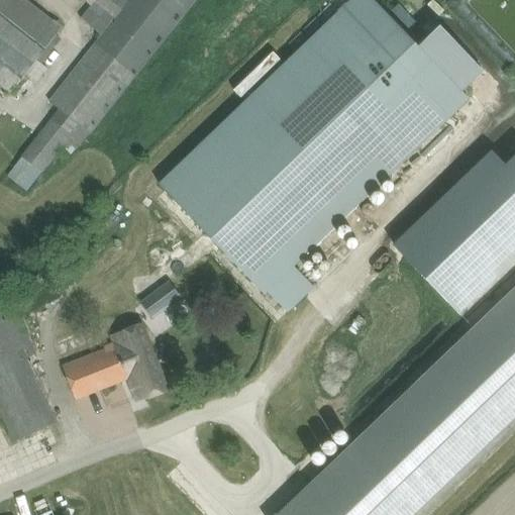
[(0,84),(10,92),(60,28),(24,0),(0,0),(0,84)]
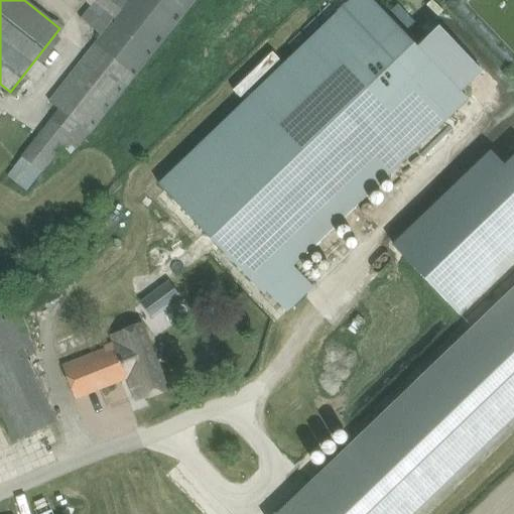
[(85,0),(90,3),(79,16),(101,34),(48,101),(57,108),(19,156),(38,171),(63,139),(75,148),(88,131),(190,0),(85,0)]
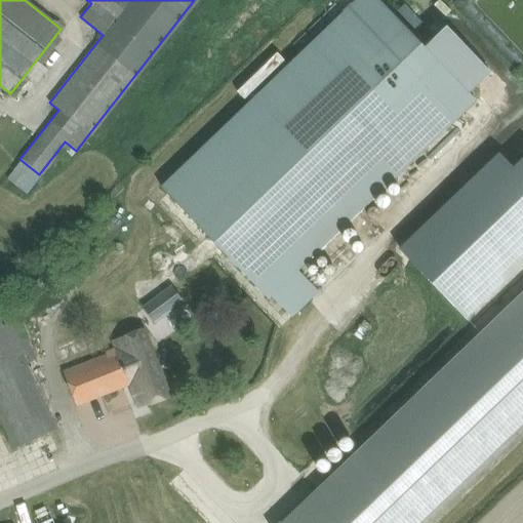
[(272,296),(290,316),(317,290),(298,271),(477,101),(380,0),(347,0),(351,3),(160,186),(269,298),(272,296)]
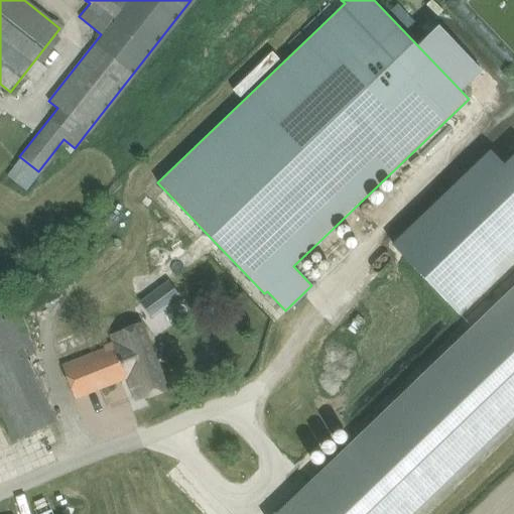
[(491,149),(392,244),(457,311),(513,256),(513,154),(505,163),(491,149)]
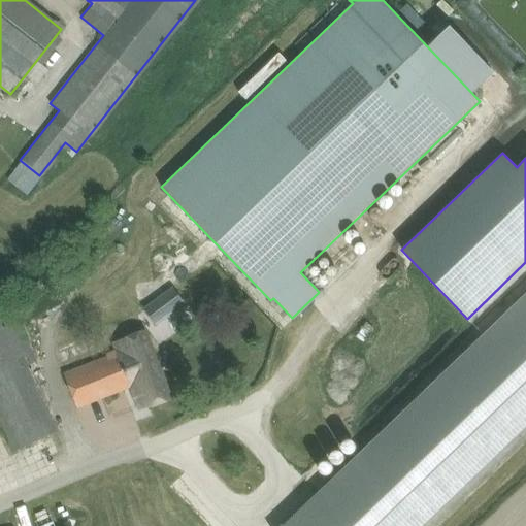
[(159,294),(171,311),(184,302),(171,285),(159,294)]
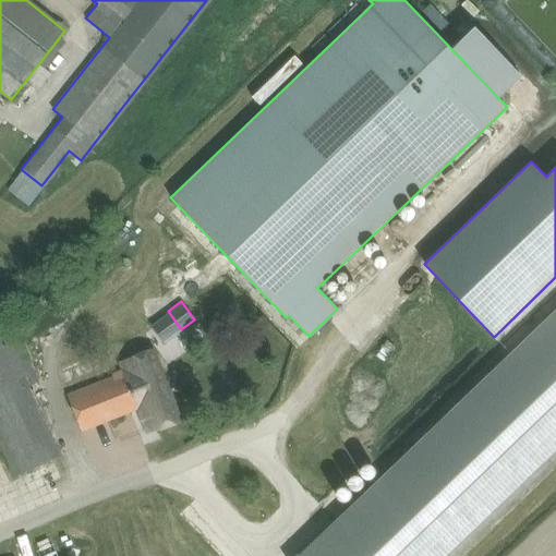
[(555,309),(299,555),(443,555),(555,447),(555,309)]
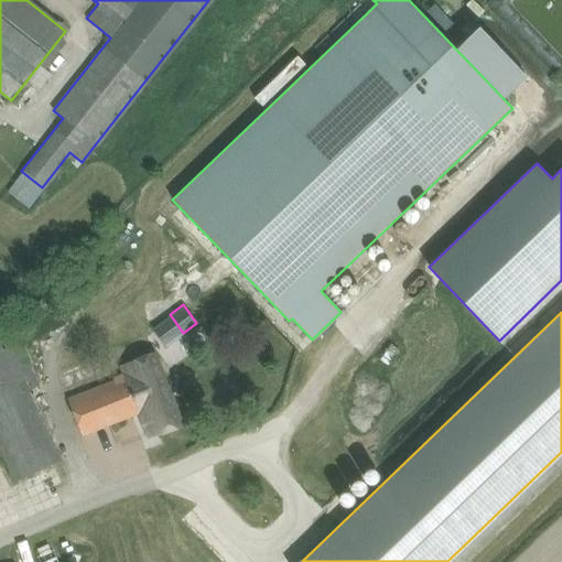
[(181,424),(154,350),(121,364),(125,371),(114,376),(115,379),(67,397),(82,434),(139,411),(147,434),(157,430),(158,433),(181,424)]
